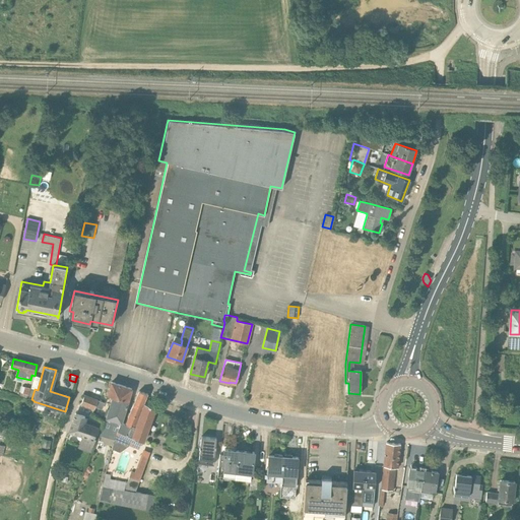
[(127,401),(131,389),(132,389),(112,382),(108,395),(113,396),(113,397),(127,401)]
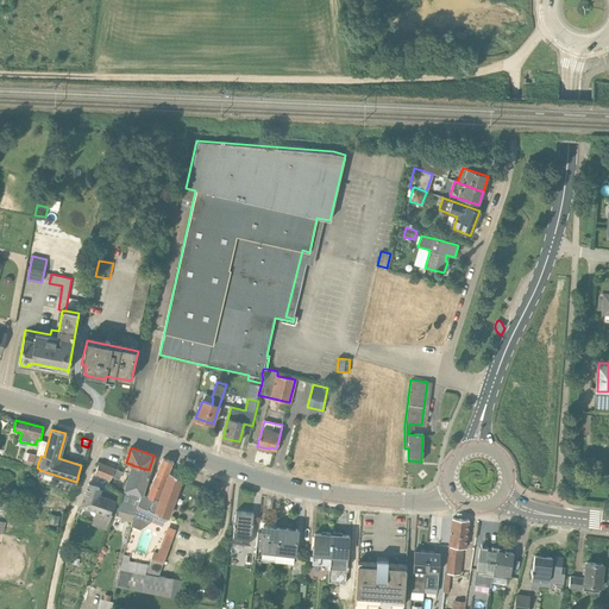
[(24,464),(37,468),(41,456),(37,454),(36,456),(26,452),(24,464)]
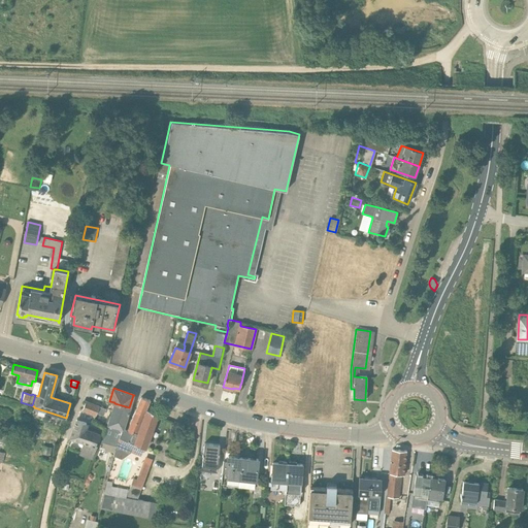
[(151,400),(141,397),(128,430),(123,428),(121,427),(120,430),(107,427),(100,446),(114,452),(118,447),(116,447),(118,437),(118,436),(132,442),(135,434),(139,435),(149,410),(146,410),(151,400)]
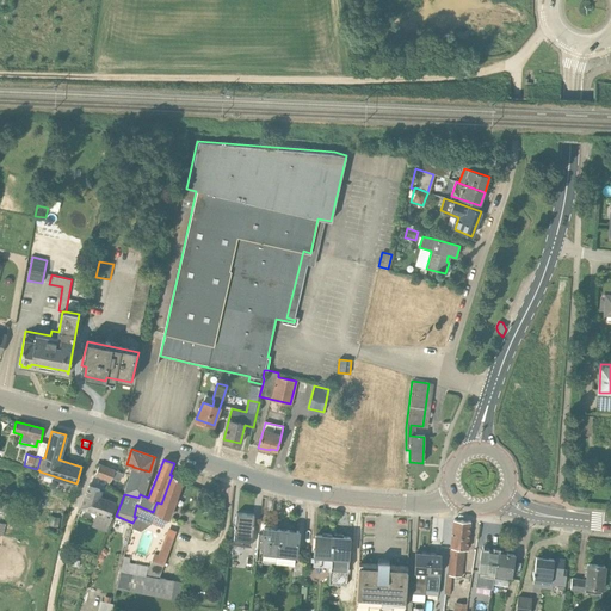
[(99,464),(96,475),(94,476),(111,482),(115,470),(99,464)]
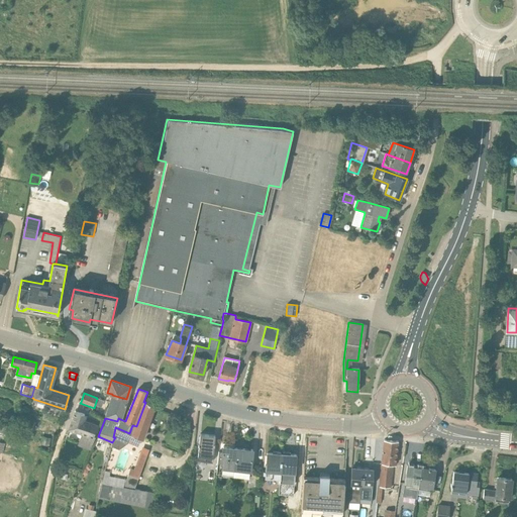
[(104,417),(105,418),(117,421),(118,418),(120,419),(126,399),(112,395),(108,406),(104,417)]
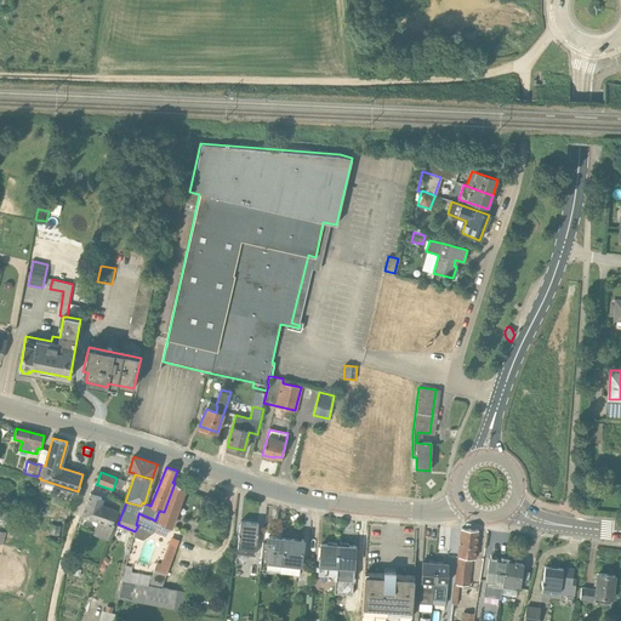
[(171,528),(186,488),(175,483),(164,512),(159,511),(155,520),(138,513),(138,514),(136,525),(138,525),(165,536),(169,528),(171,528)]
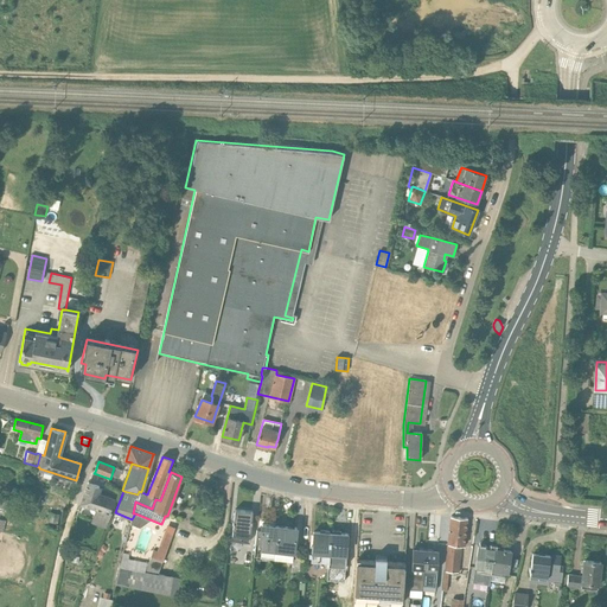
[(88,483),(81,504),(96,510),(91,524),(106,529),(110,515),(112,515),(116,499),(101,493),(102,487),(88,483)]
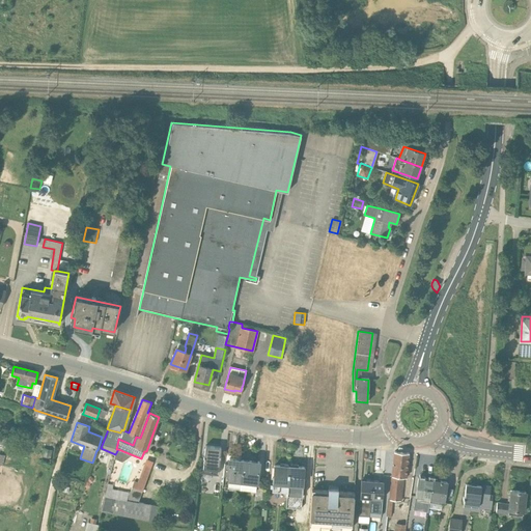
[(0,444),(8,447),(11,438),(0,434),(0,444)]
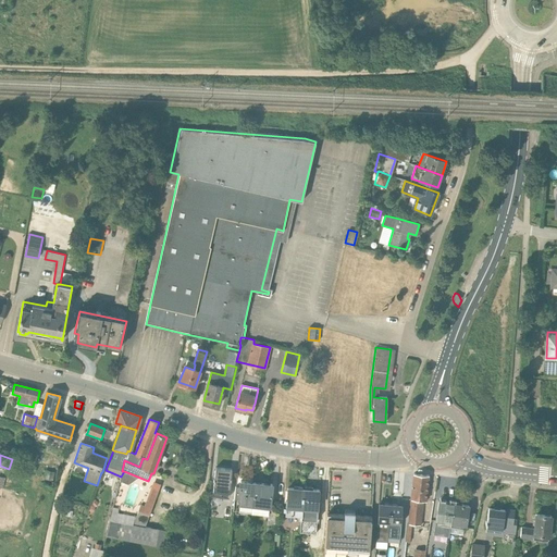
[(232,469),(215,468),(213,491),(230,492),(231,480),(232,478),(231,478),(232,469)]
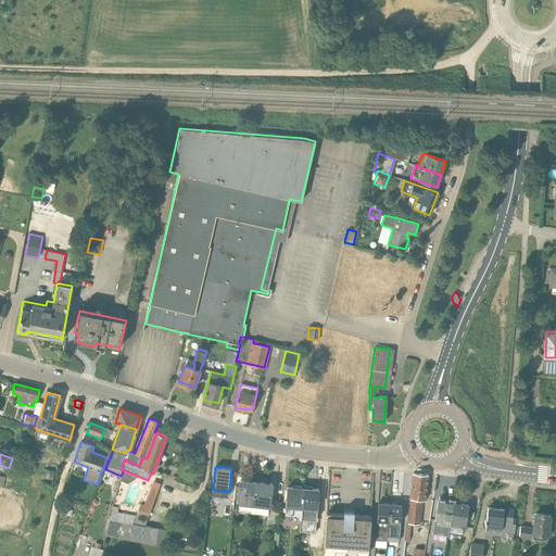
[(411,498),(409,498),(407,522),(405,541),(409,542),(412,523),(421,525),(424,507),(425,507),(428,475),(413,474),(411,498)]
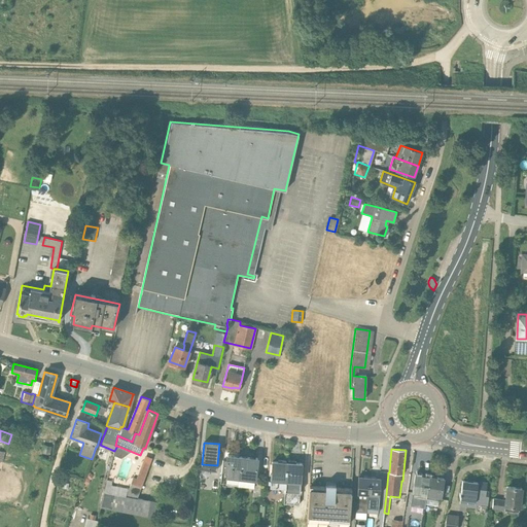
[(222,473),(224,473),(223,477),(238,479),(241,456),(227,455),(226,461),(223,461),(222,471),(222,473)]
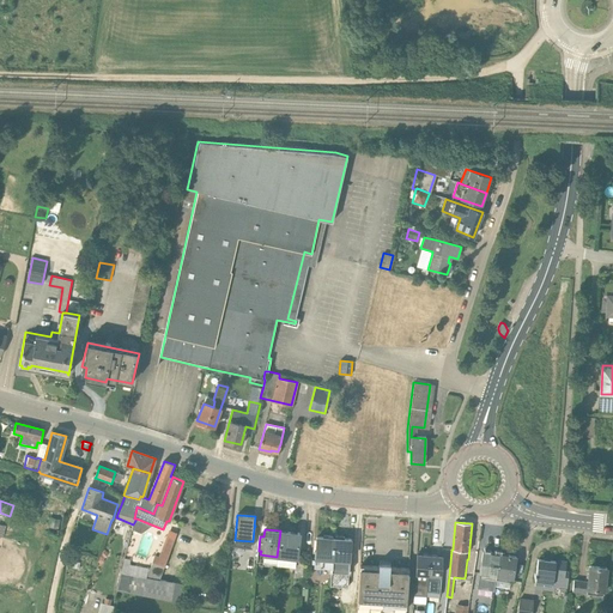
[(283,557),(296,559),(299,533),(280,530),(277,557),(277,562),(281,563),(283,557)]
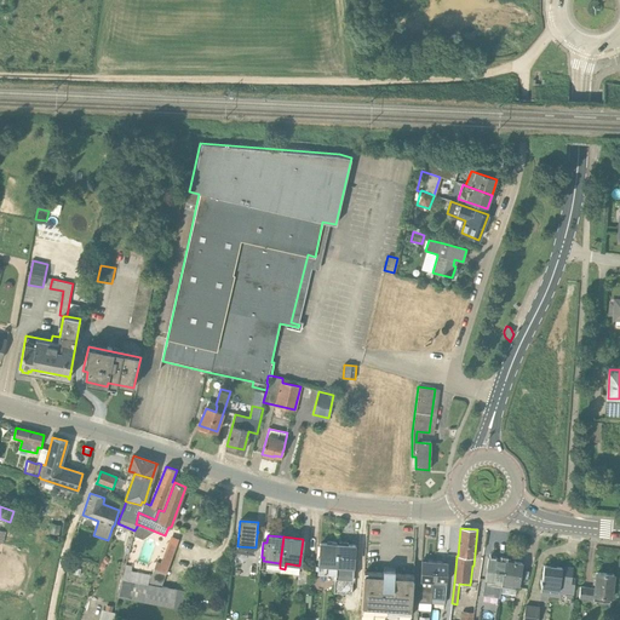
[(165,541),(160,552),(154,569),(166,574),(177,546),(165,541)]
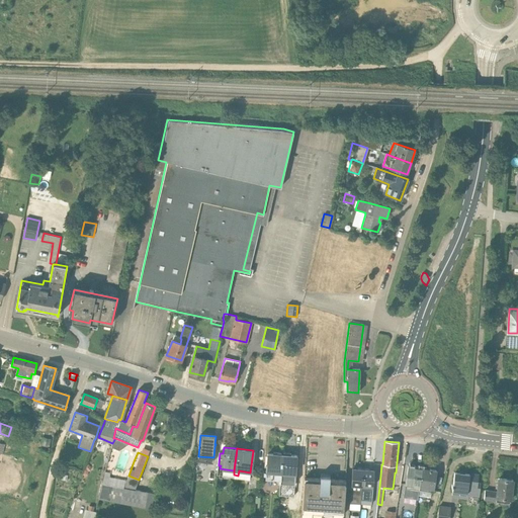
[(267,453),(265,480),(273,480),(280,480),(282,455),(280,454),(281,453),(273,452),(273,454),(267,453)]
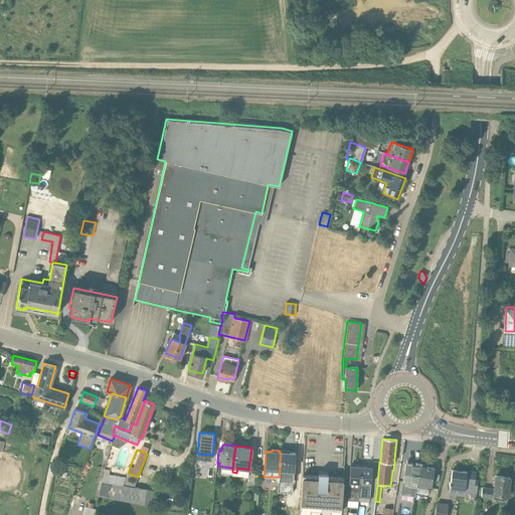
[(277,506),(286,507),(287,493),(292,494),(295,454),(289,453),(289,451),(282,451),(282,453),(281,453),(279,477),(278,493),(277,506)]
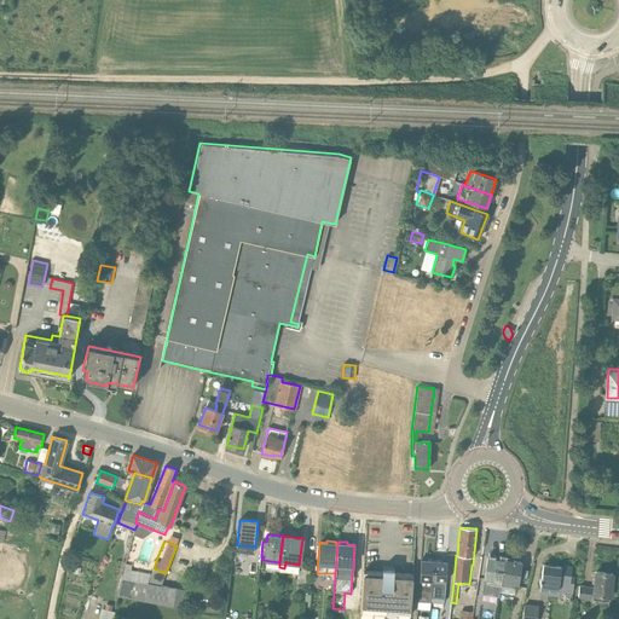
[(106,563),(110,560),(105,555),(102,559),(98,567),(104,570),(106,563)]
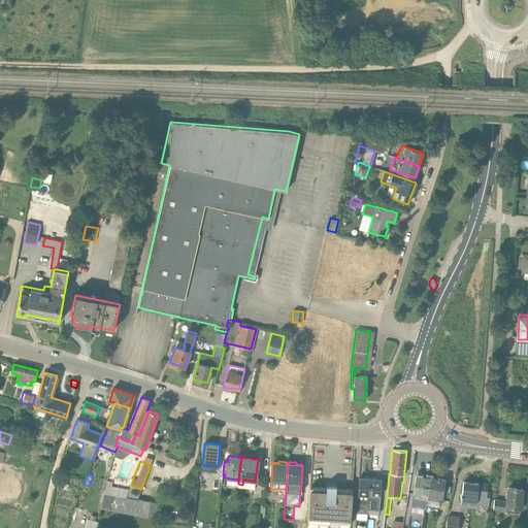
[(423,476),(416,475),(413,493),(428,495),(431,480),(423,479),(423,476)]
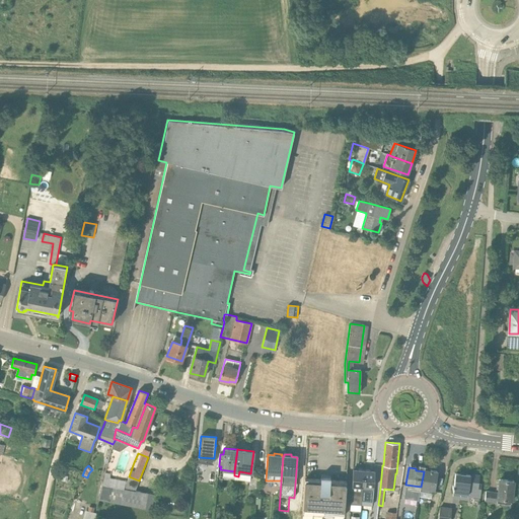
[(364,470),(353,469),(351,497),(362,498),(364,470)]
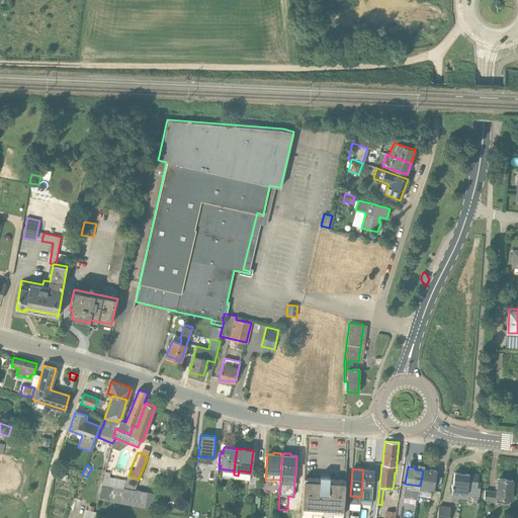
[(372,497),(374,469),(363,469),(361,497),(372,497)]
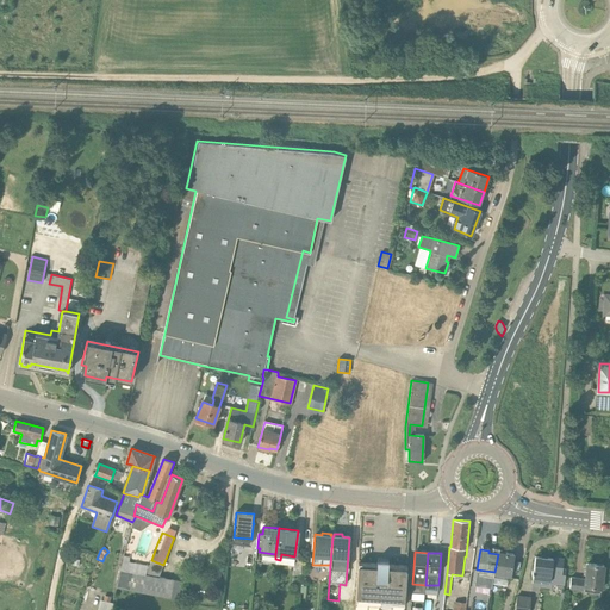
[(511,574),(514,554),(505,553),(505,555),(498,554),(495,572),(511,574)]
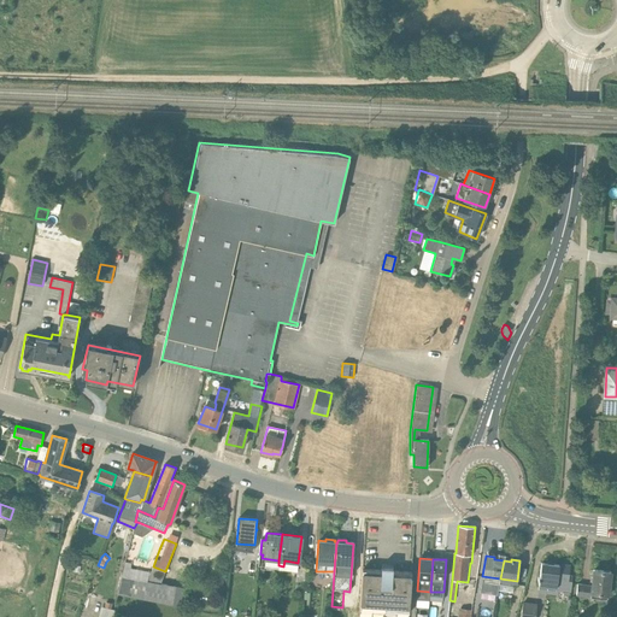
[(118,595),(137,599),(182,607),(186,589),(186,588),(165,585),(160,583),(148,581),(150,571),(131,568),(133,563),(124,562),(124,566),(118,595)]
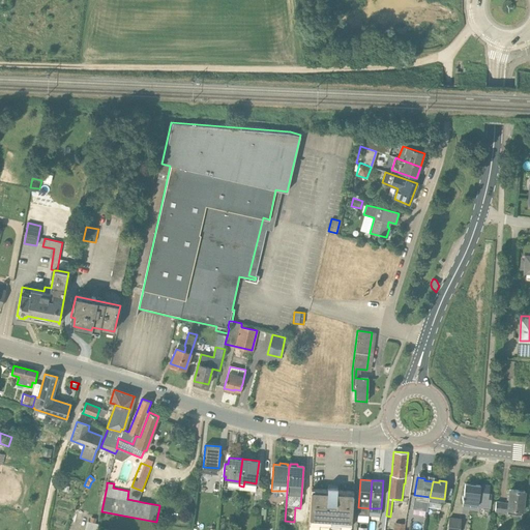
[(490,487),(465,483),(463,502),(483,505),(482,507),(490,508),(492,495),(489,495),(490,487)]
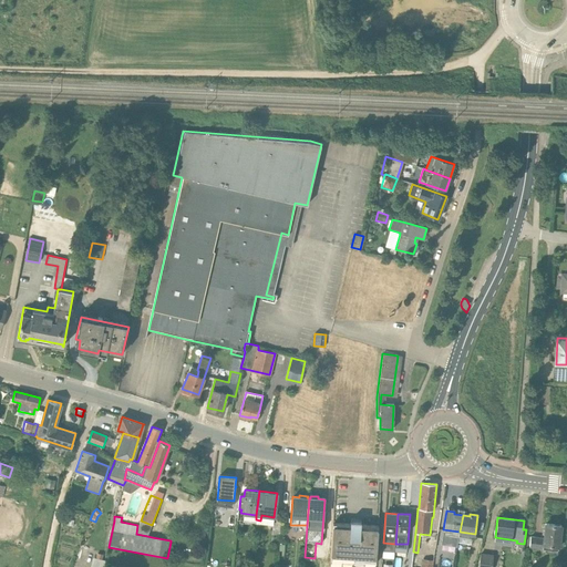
[(274,518),(271,534),(280,535),(281,519),(274,518)]
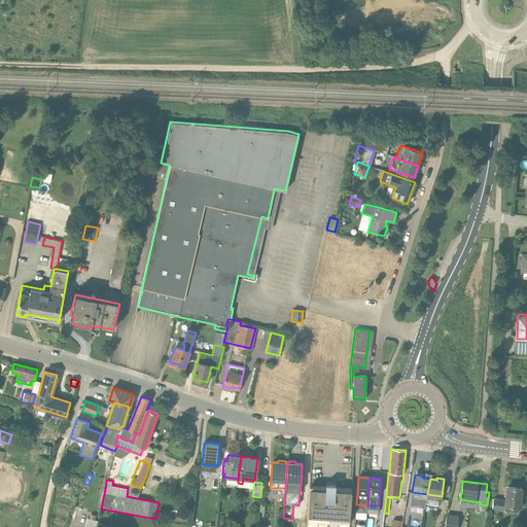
[(351,488),(336,487),(336,484),(335,484),(335,485),(326,484),(325,484),(325,487),(310,485),(307,522),(349,525),(351,488)]
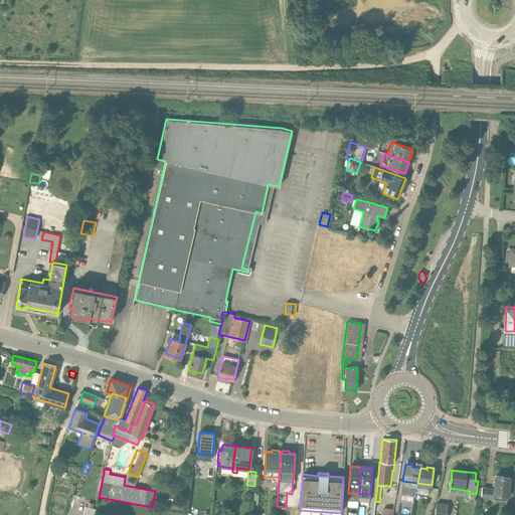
[(510,477),(496,476),(494,489),(483,487),(482,496),(494,497),(494,494),(508,495),(510,477)]
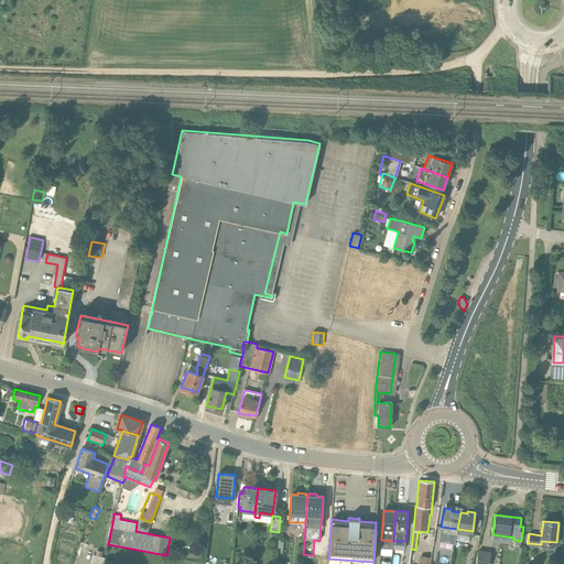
[(477,563),(488,563),(490,553),(479,552),(477,563)]
